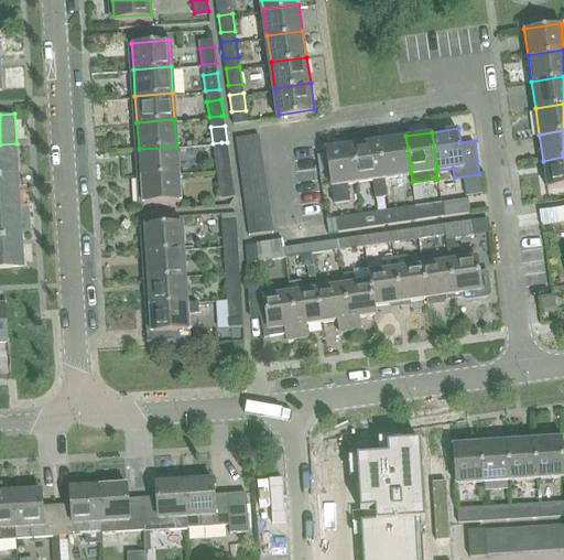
[(260,146),(259,133),(236,136),(238,149),(260,146)]
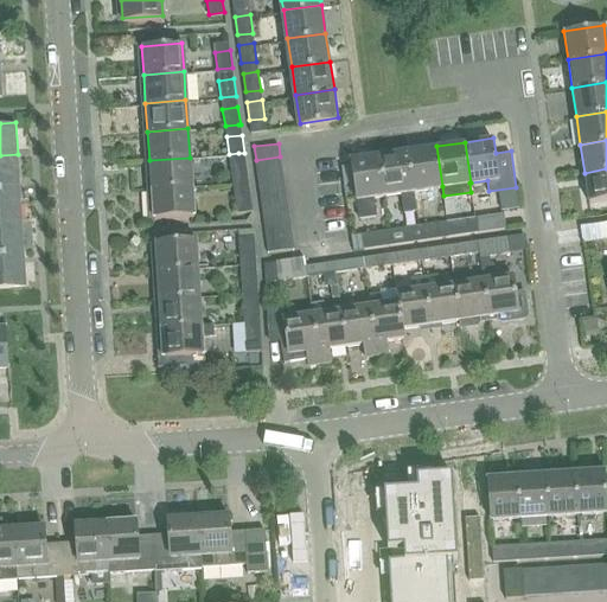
[(436,146),(408,149),(413,191),(442,186),(436,146)]
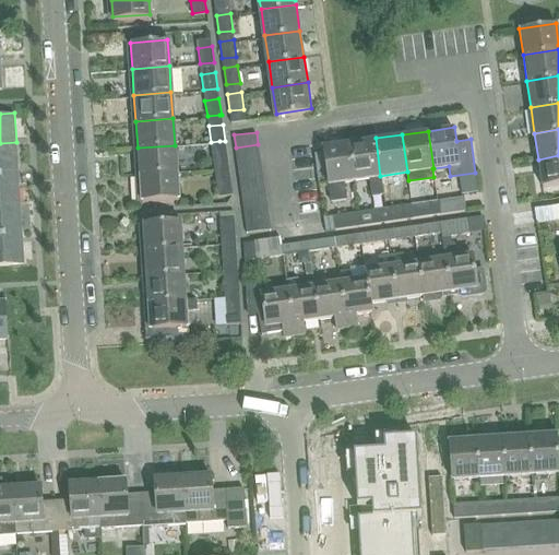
[(348,142),(354,179),(368,177),(370,193),(382,192),(380,176),(376,138),(348,142)]
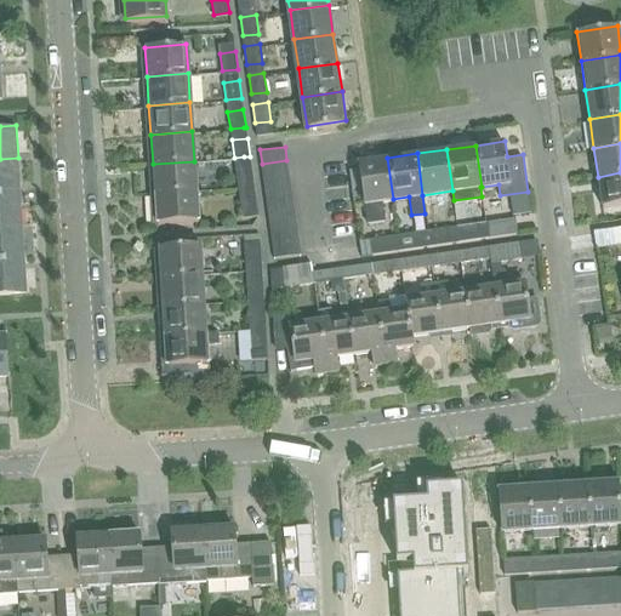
[(0,159),(0,192),(20,190),(18,158),(0,159)]
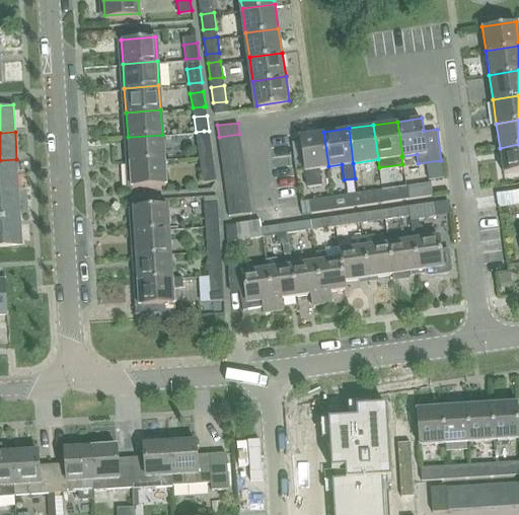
[(328,166),(323,132),(299,135),(306,186),(321,184),(319,168),(328,166)]
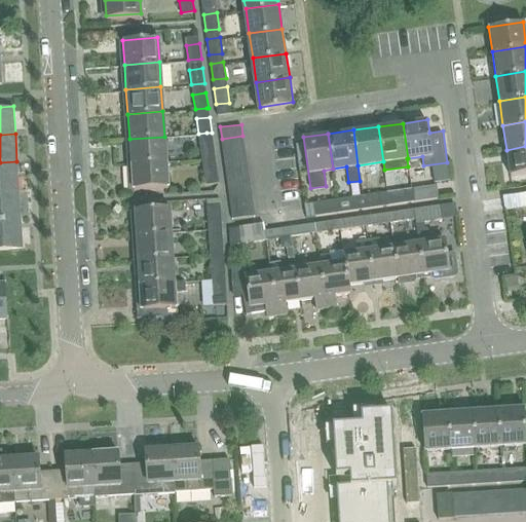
[(223,149),(245,147),(242,136),(222,139),(223,149)]
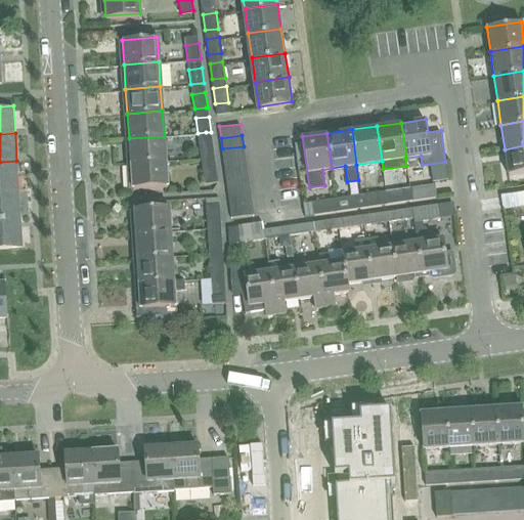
[(129,138),(131,163),(166,161),(164,136),(129,138)]
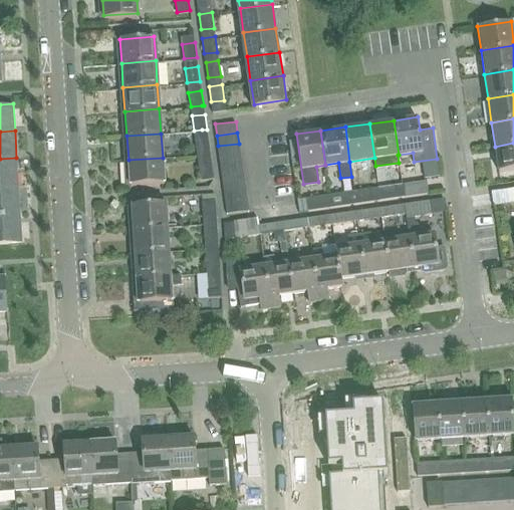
[(203,155),(210,154),(208,138),(195,140),(197,155),(203,155)]
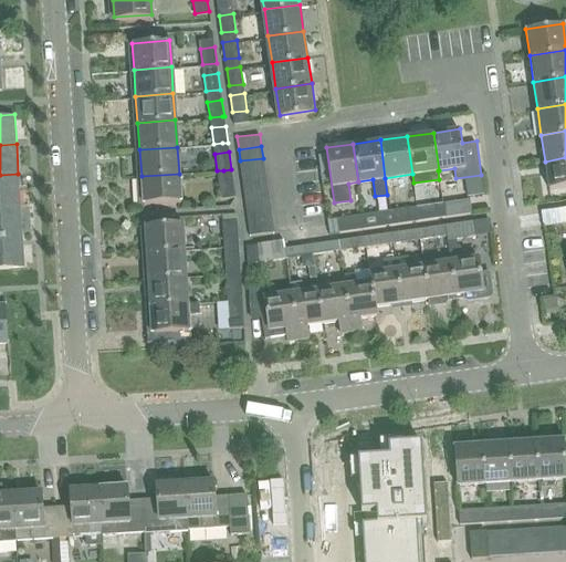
[(565,185),(565,157),(545,162),(548,187),(565,185)]
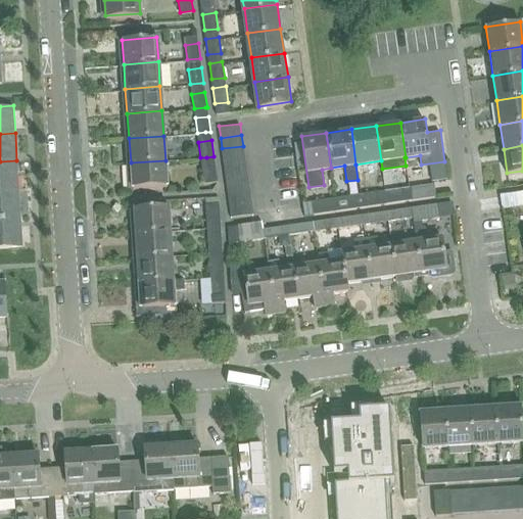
[(223,159),(244,156),(243,146),(222,148),(223,159)]
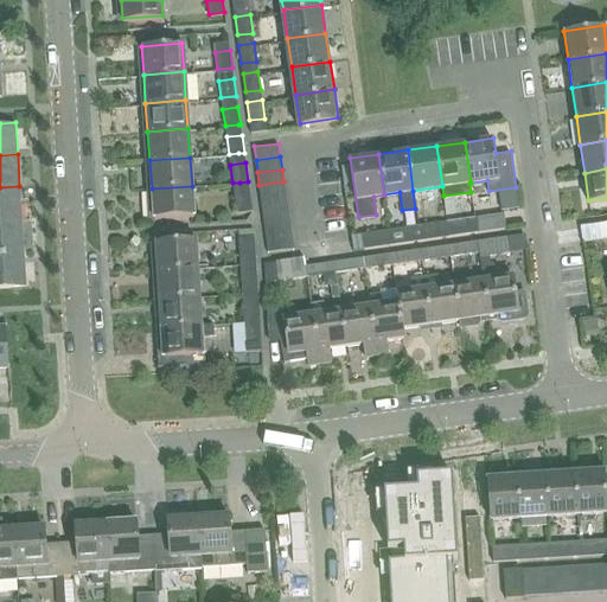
[(261,198),(285,194),(283,181),(259,185),(261,198)]
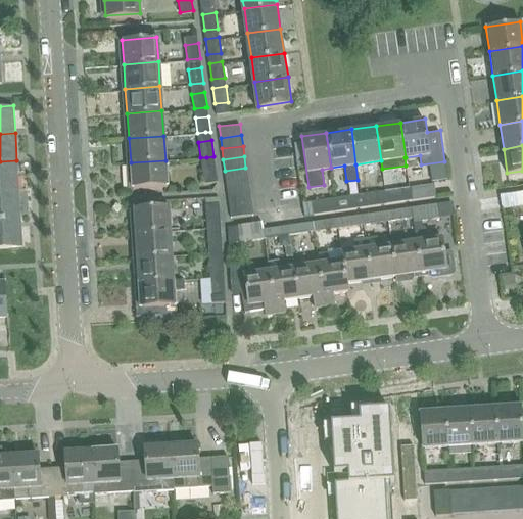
[(0,161),(0,189),(18,189),(16,160),(0,161)]
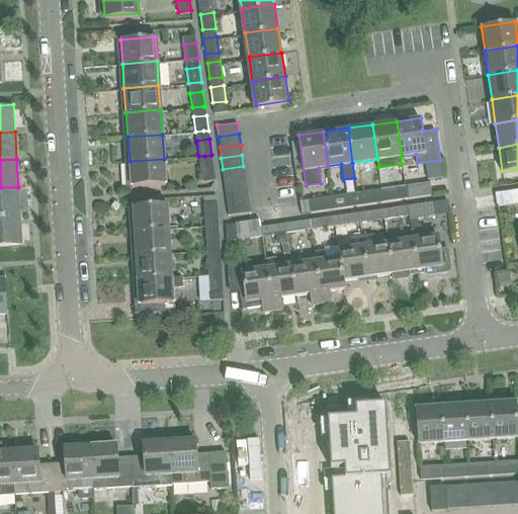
[(164,159),(130,161),(131,185),(165,183),(164,159)]
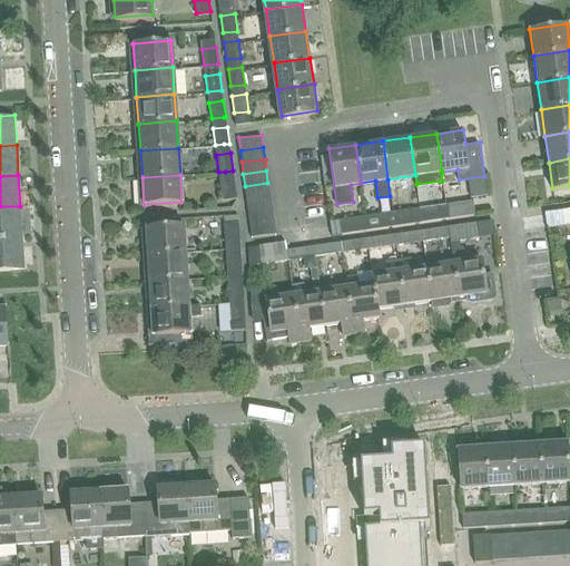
[(234,179),(220,182),(223,198),(237,197),(234,179)]
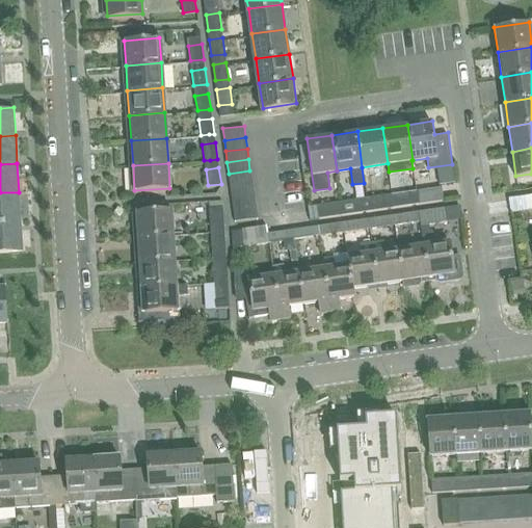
[(230,184),(251,182),(249,170),(229,174),(230,184)]
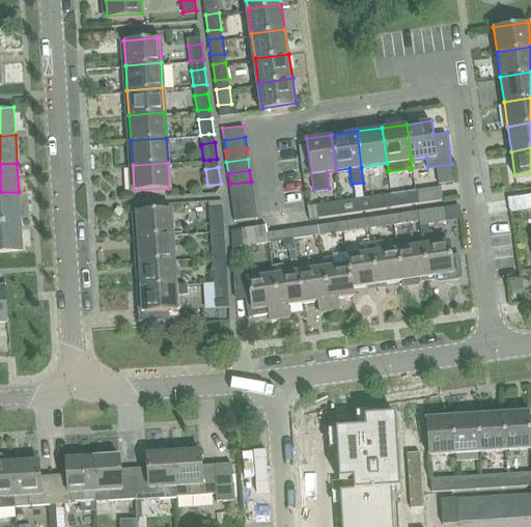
[(231,195),(252,193),(251,182),(229,184),(231,195)]
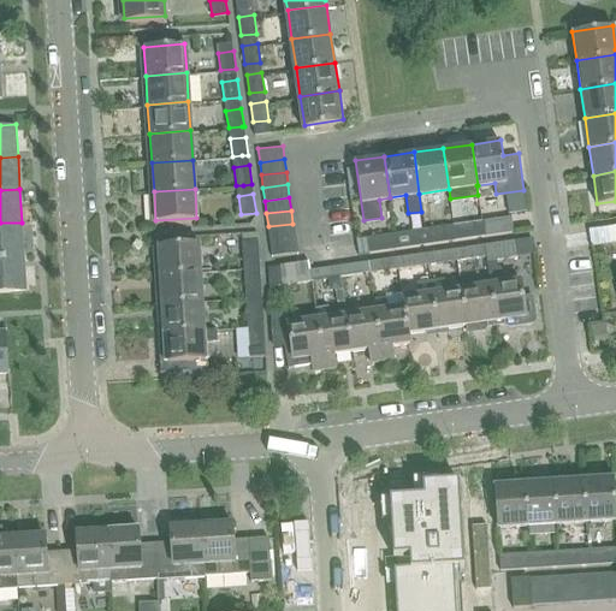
[(484,235),(513,231),(510,214),(481,218),(484,235)]
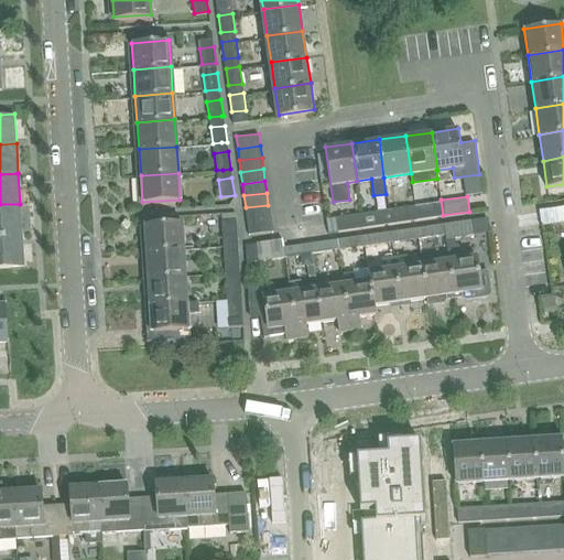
[(441,200),(414,204),(416,219),(443,215),(441,200)]
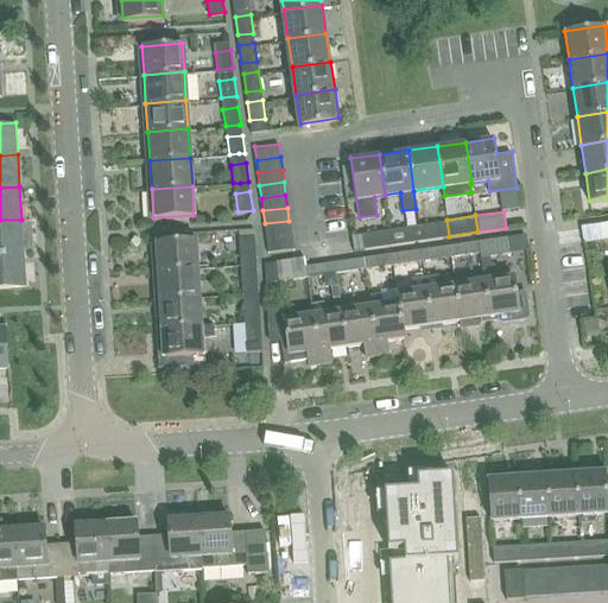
[(0,220),(0,252),(24,252),(21,220),(0,220)]
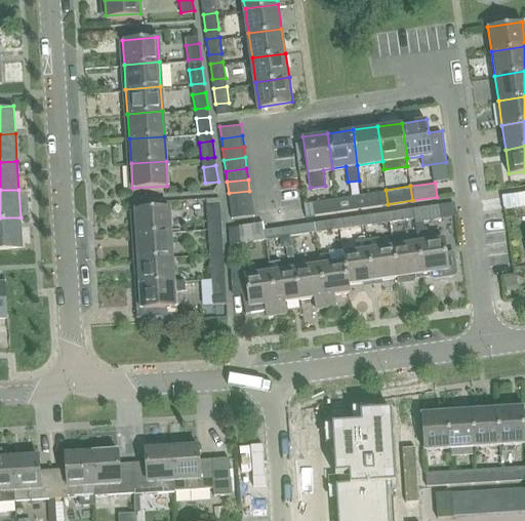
[(386,190),(361,193),(363,207),(388,204),(386,190)]
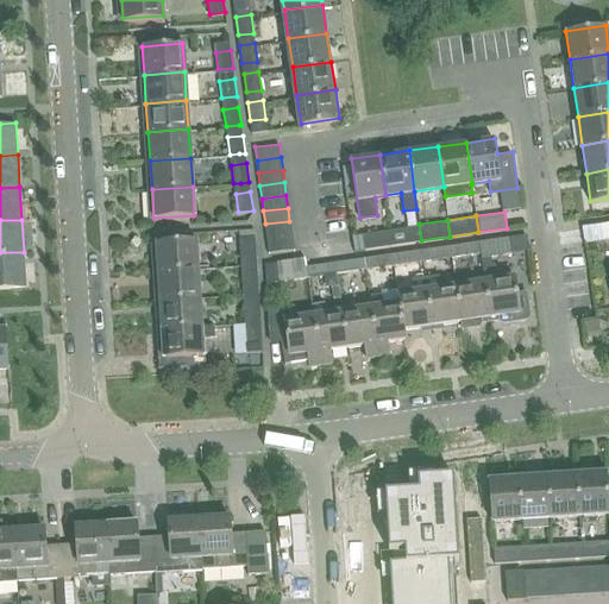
[(267,237),(290,233),(289,221),(265,224),(267,237)]
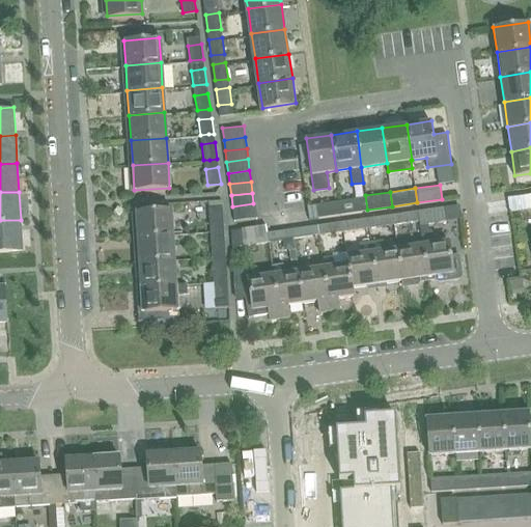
[(530,207),(530,194),(505,194),(506,209),(530,207)]
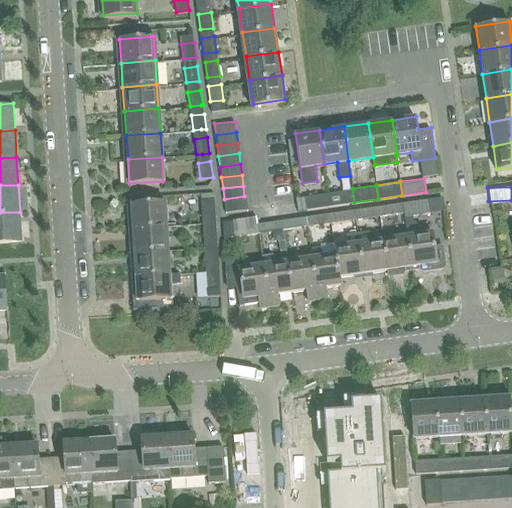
[(352,188),(329,191),(331,205),(354,202),(352,188)]
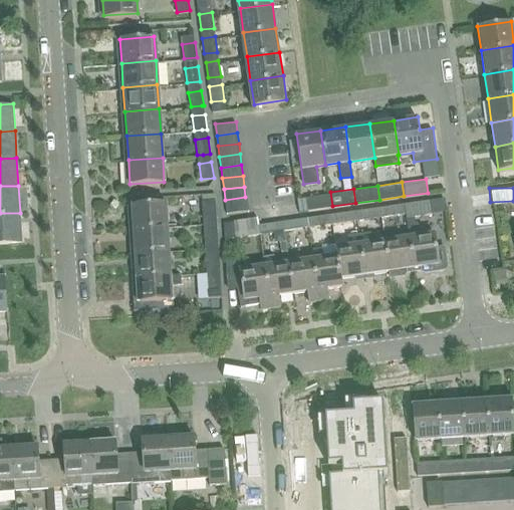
[(330,192),(305,196),(307,210),(332,206),(330,192)]
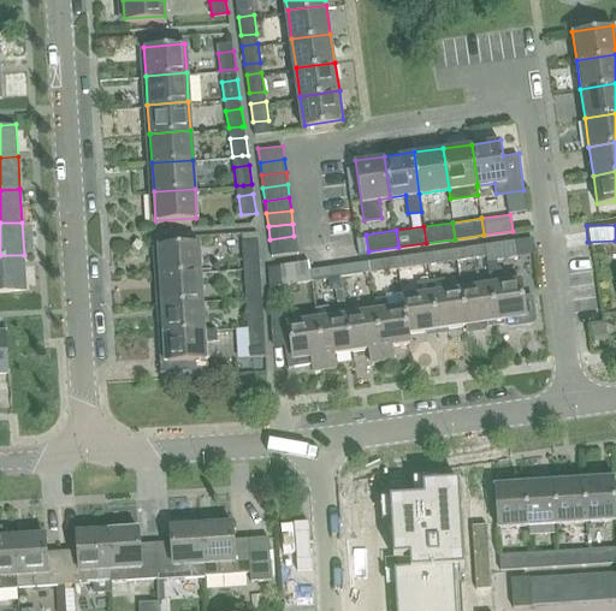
[(271,253),(296,250),(294,236),(270,239),(271,253)]
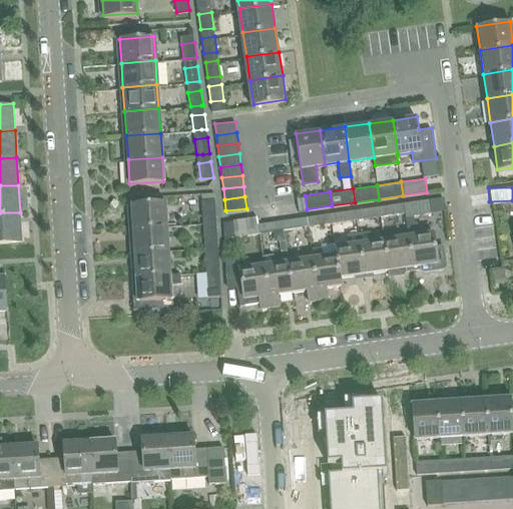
[(430,211),(428,199),(404,202),(405,211),(405,214),(430,211)]
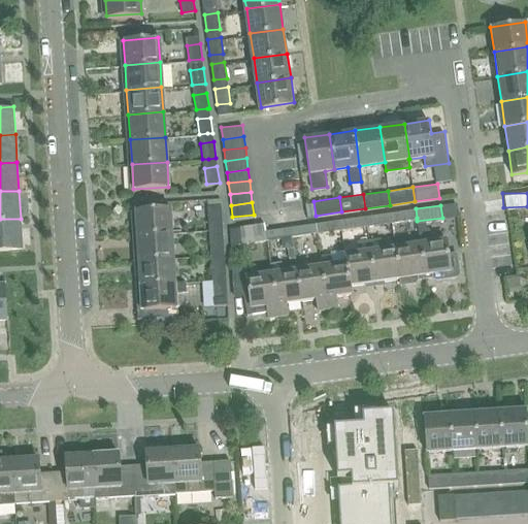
[(171,206),(135,209),(137,234),(172,231),(171,206)]
